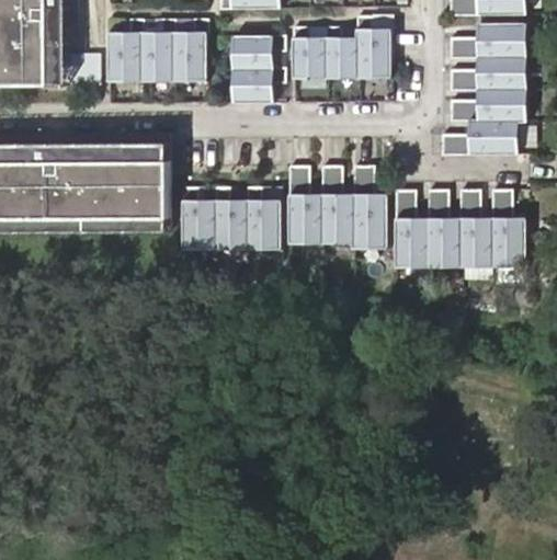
[(0,0),(0,82),(45,83),(67,83),(67,45),(67,0),(0,0)]
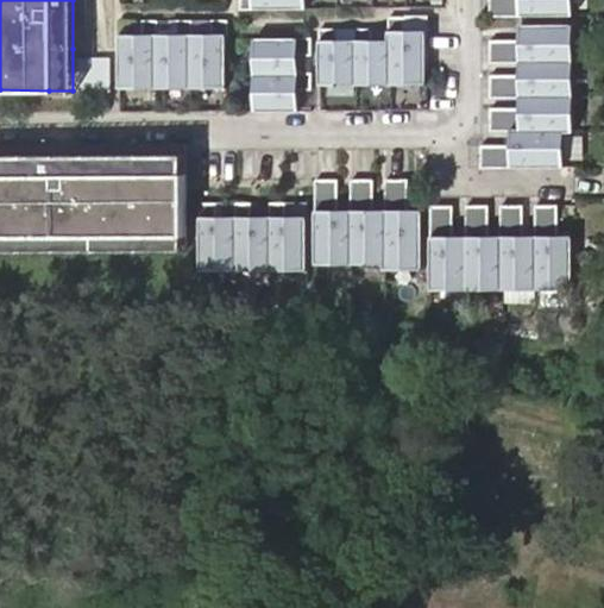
[(304,11),(304,0),(238,0),(238,10),(304,11)]
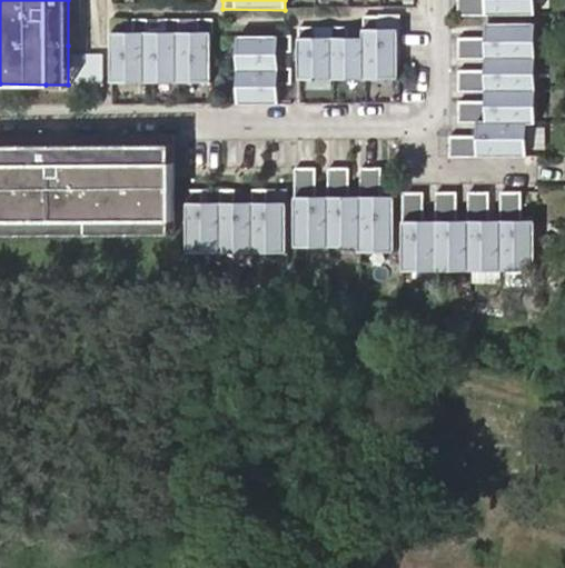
[(535,17),(535,0),(458,0),(459,17),(535,17)]
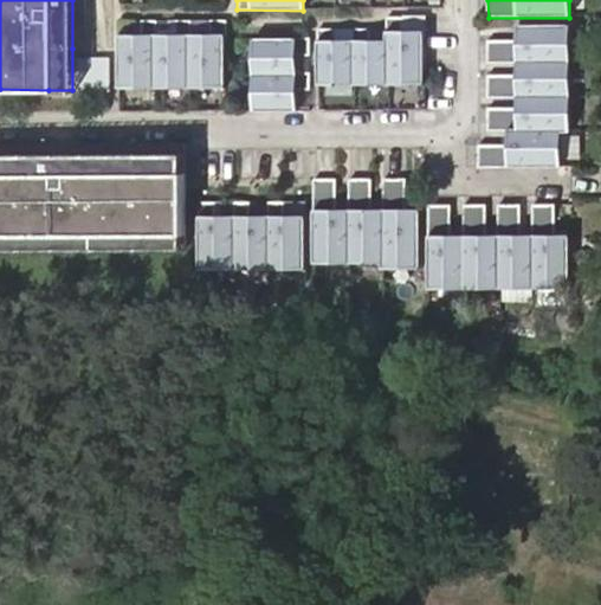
[(153,85),(154,34),(155,34),(155,19),(140,19),(140,34),(117,34),(117,85),(153,85)]
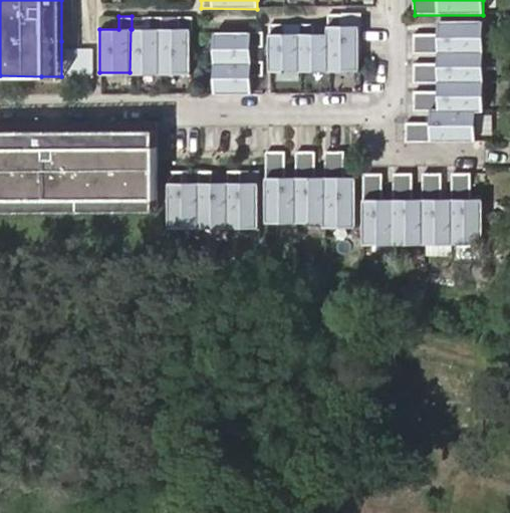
[(159,72),(160,27),(161,27),(161,16),(148,16),(148,29),(132,29),(131,29),(130,72),(159,72)]
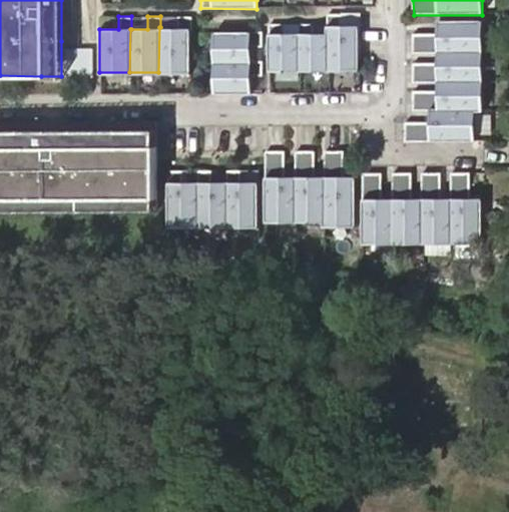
[(189,73),(189,17),(160,16),(160,27),(159,27),(158,72),(189,73)]
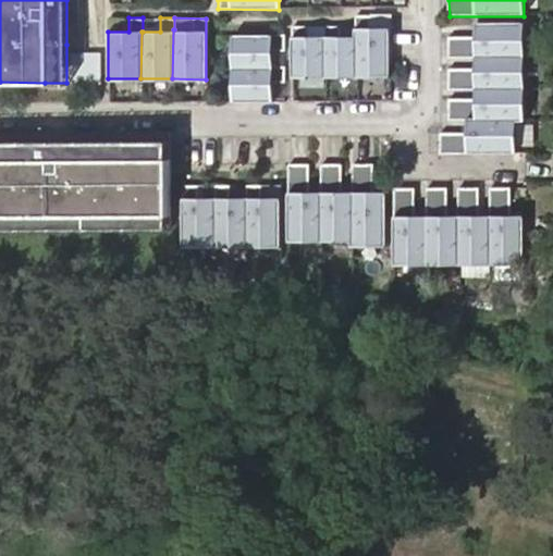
[(388,78),(389,31),(366,31),(366,17),(353,17),(353,33),(353,37),(355,37),(355,78),(388,78)]
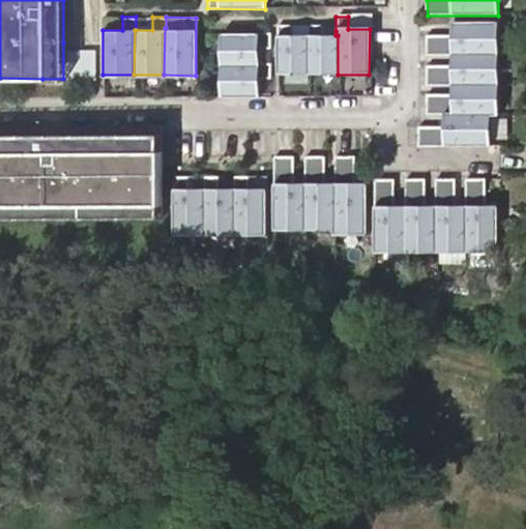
[(308,75),(308,35),(307,35),(307,31),(288,31),(288,24),(275,23),(275,74),(308,75)]
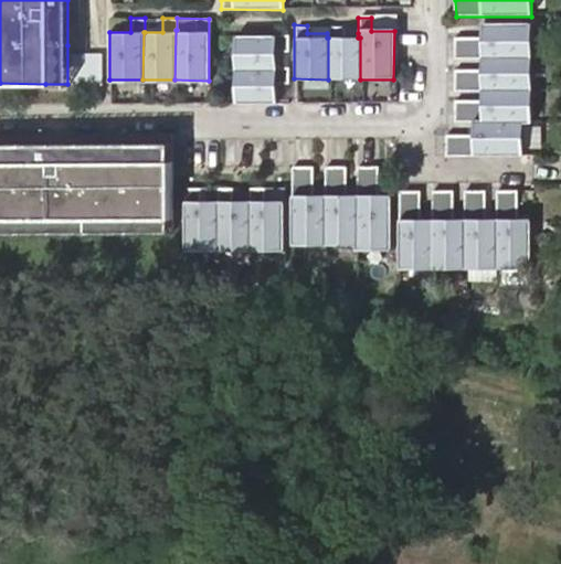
[(531,57),(531,24),(484,24),(484,38),(456,38),(456,59),(480,59),(480,57),(484,57),(531,57)]
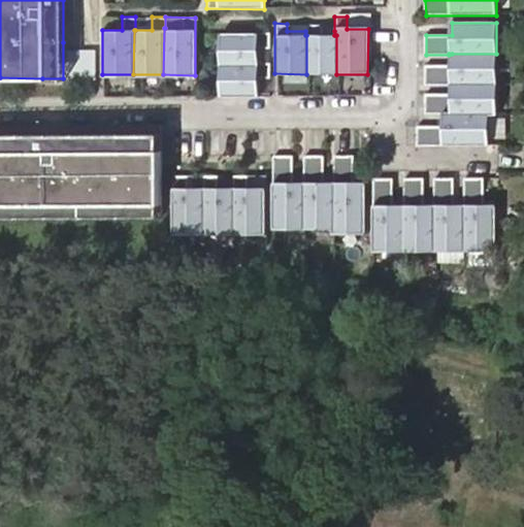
[(336,74),(336,35),(334,35),(334,31),(318,31),(318,24),(305,24),(305,31),(305,35),(306,35),(306,74),(336,74)]
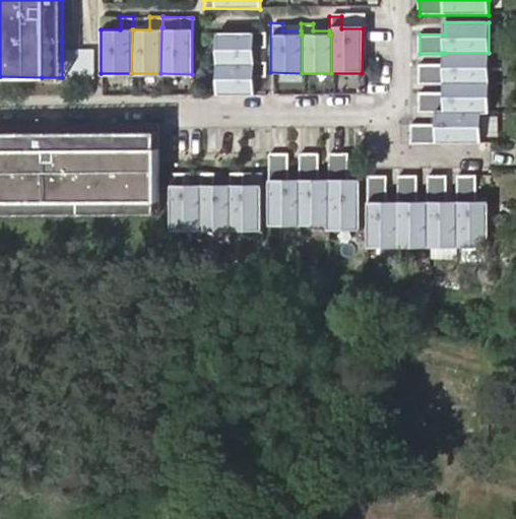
[(255,62),(255,45),(263,45),(263,33),(216,33),(216,63),(253,63),(253,62),(255,62)]
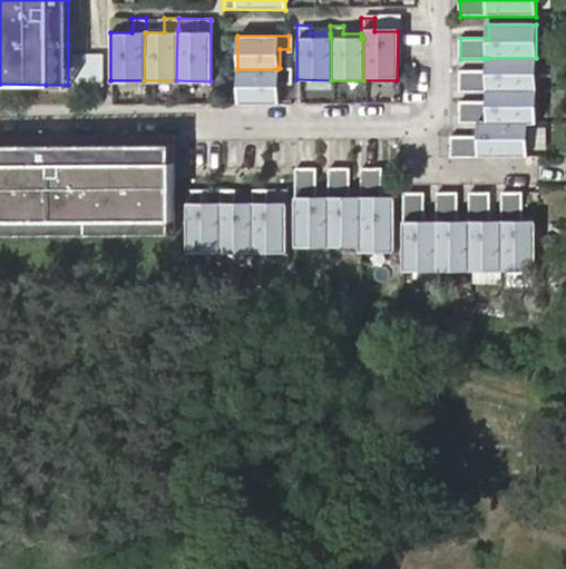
[(94,85),(94,46),(68,46),(68,85),(94,85)]
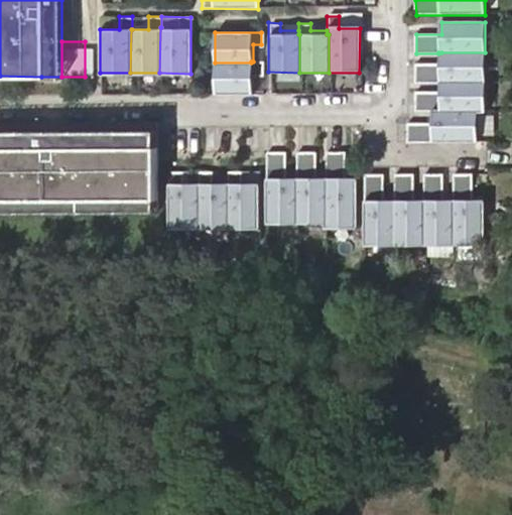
[(485,82),(485,52),(441,52),(441,65),(415,65),(415,83),(438,83),(438,82),(441,82),(485,82)]
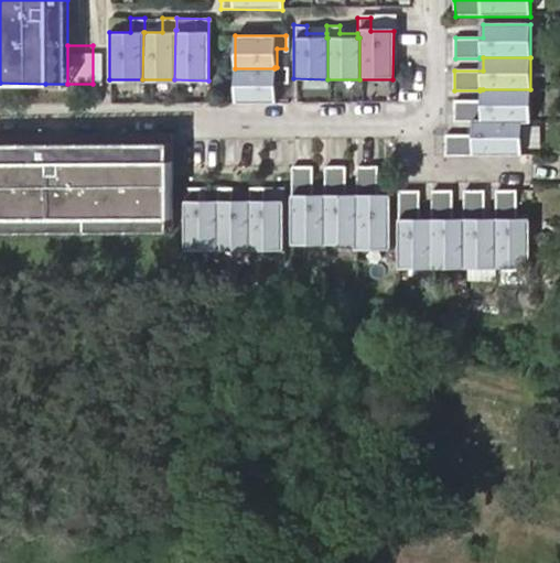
[(277,103),(277,82),(286,82),(286,67),(277,67),(275,67),(275,68),(235,68),(235,103),(277,103)]
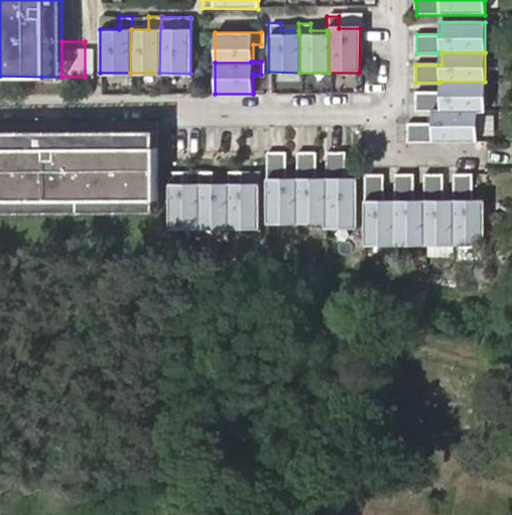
[(485,112),(485,82),(441,82),(441,92),(415,92),(415,110),(430,110),(475,111),(475,112),(485,112)]
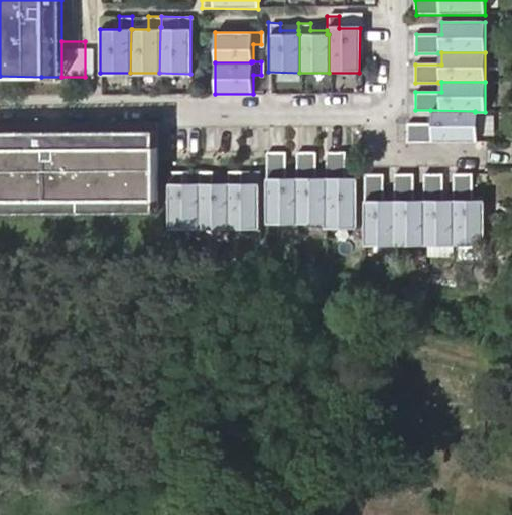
[(475,142),(475,112),(475,111),(430,110),(430,123),(404,123),(404,141),(475,142)]
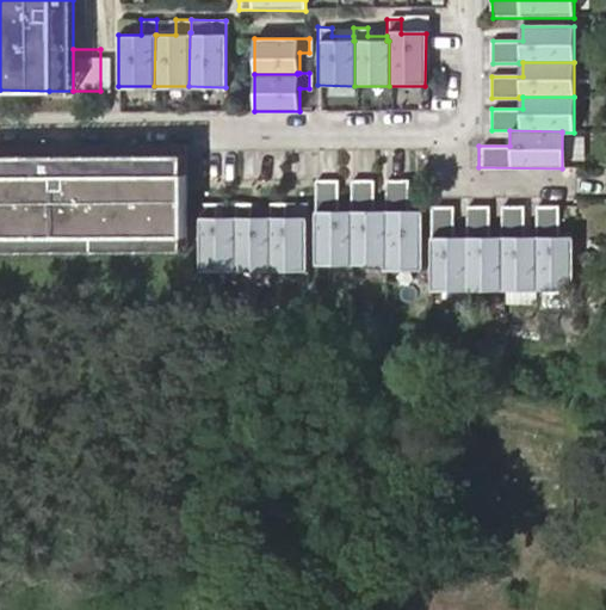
[(183,248),(183,152),(43,151),(0,151),(0,247),(35,248),(183,248)]
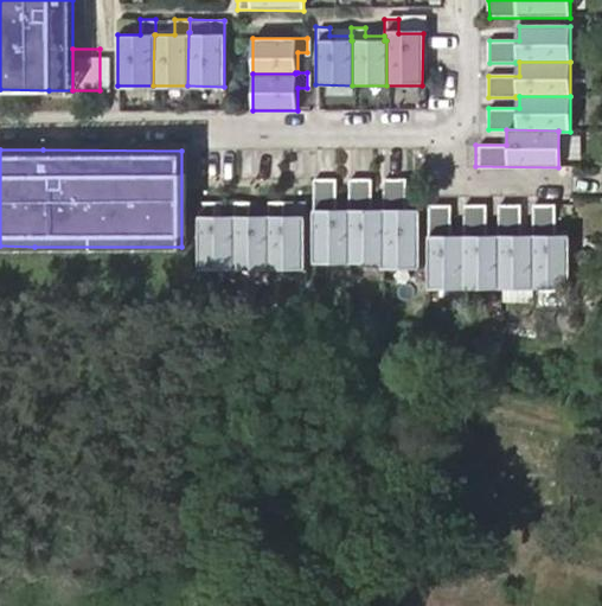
[(346,260),(346,209),(345,209),(345,208),(332,208),(332,177),(311,177),(309,260),(346,260)]
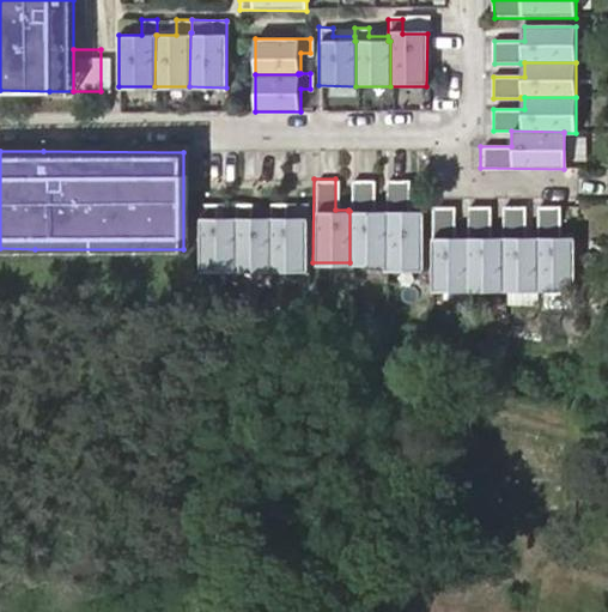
[(384,262),(384,211),(383,211),(383,210),(371,210),(371,179),(348,179),(348,210),(348,211),(350,211),(350,262),(384,262)]
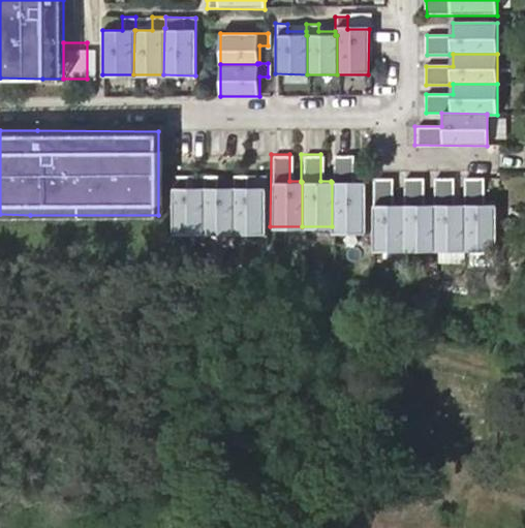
[(363,231),(363,181),(350,181),(350,155),(331,155),(331,181),(331,182),(332,182),(332,226),(332,228),(330,228),(330,231),(363,231)]
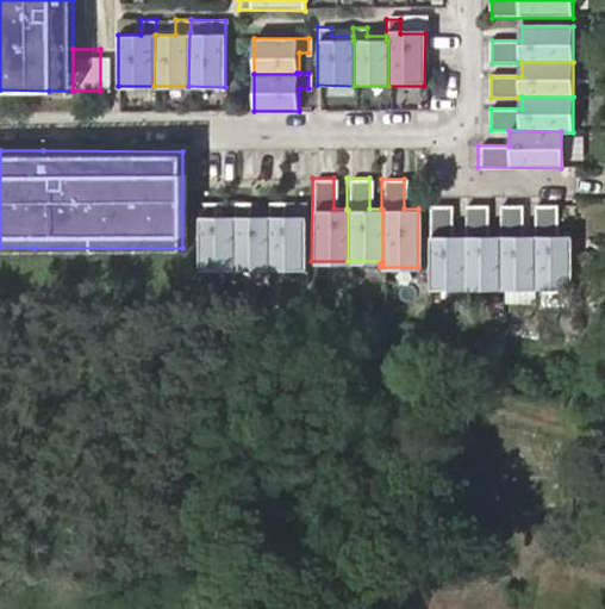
[(234,268),(234,217),(212,217),(212,202),(197,202),(197,268),(234,268)]
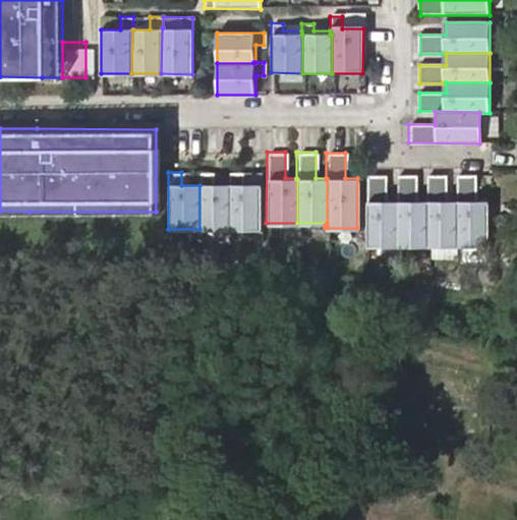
[(229,229),(229,185),(228,185),(211,185),(211,172),(198,172),(198,183),(199,183),(199,185),(199,229),(229,229)]
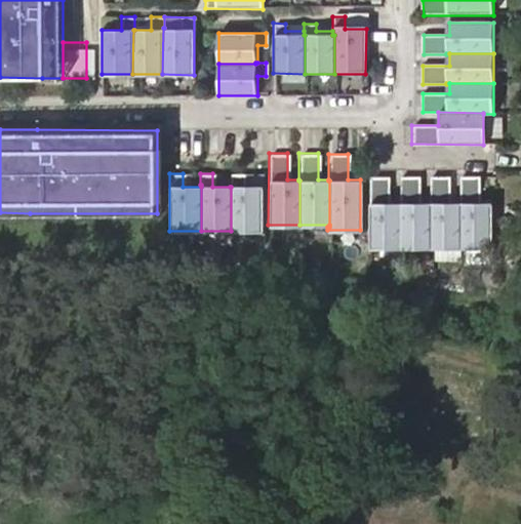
[(262,232),(263,187),(242,187),(242,173),(230,173),(230,187),(231,187),(231,231),(262,232)]
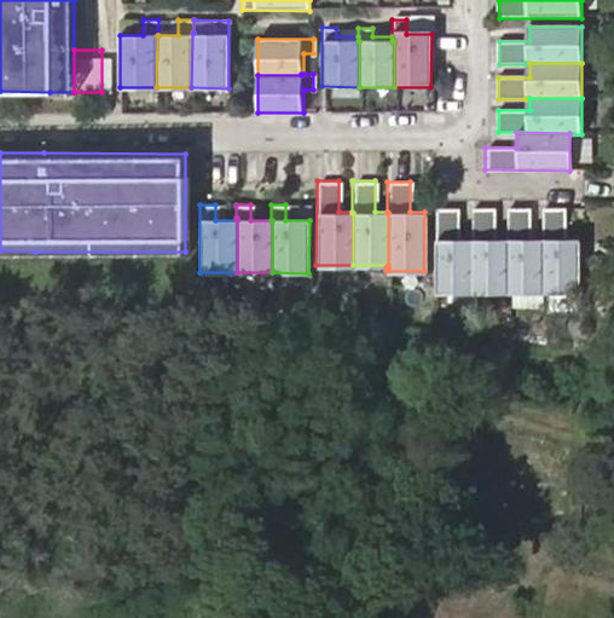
[(470,294),(470,241),(469,241),(456,240),(456,209),(433,209),(433,294),(470,294)]
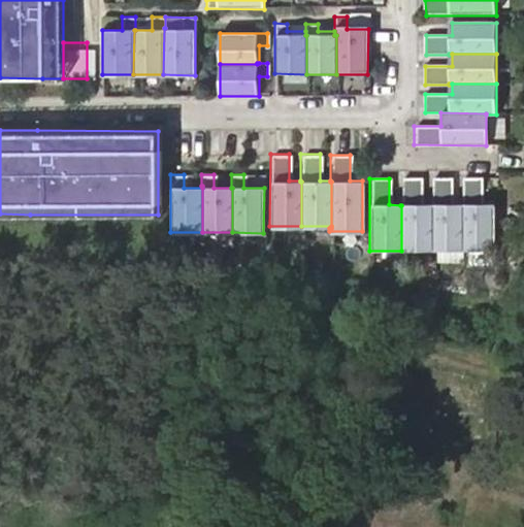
[(431,251),(431,205),(430,205),(419,204),(419,178),(400,178),(400,205),(401,205),(401,251),(431,251)]
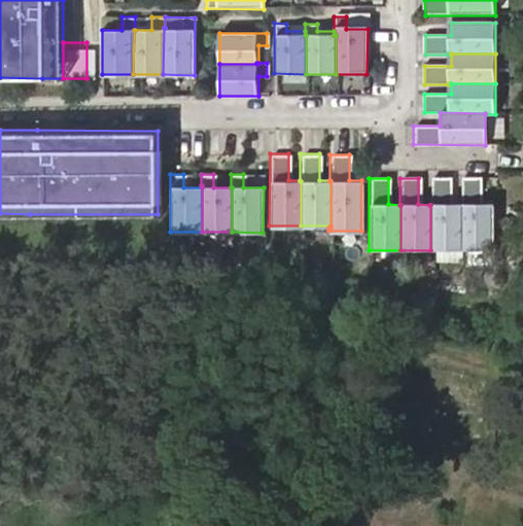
[(460,250),(460,205),(459,205),(459,204),(448,204),(448,178),(429,178),(429,205),(430,205),(430,250),(460,250)]
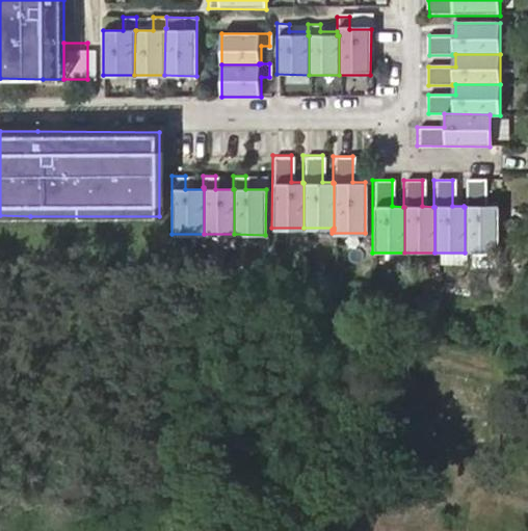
[(497,253),(497,206),(482,206),(482,180),(464,180),(464,206),(464,207),(465,207),(465,253),(497,253)]
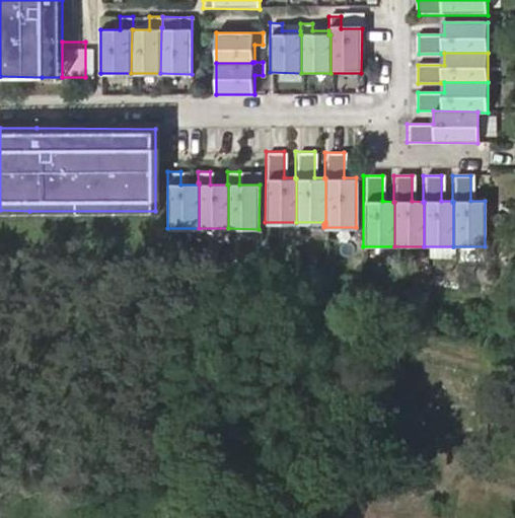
All buildings are outlined.
